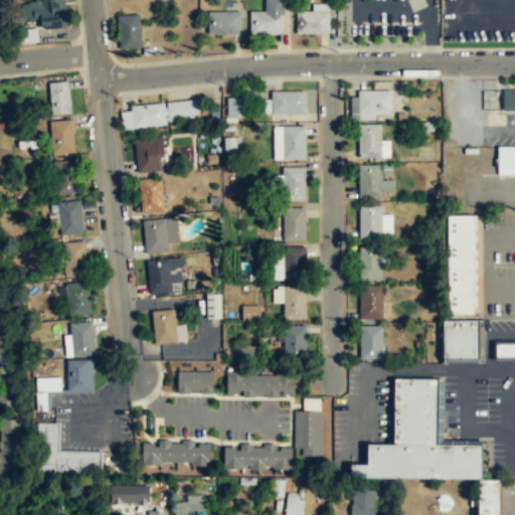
[(39,0),(58,0),(59,27),(38,29),(37,18),(31,19),(30,1),(39,0)]
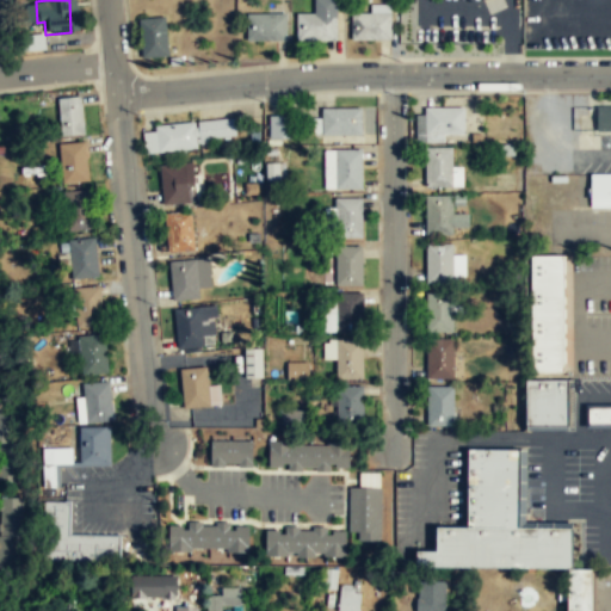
[(296,12),(337,12),(337,39),(296,39),(296,12)]
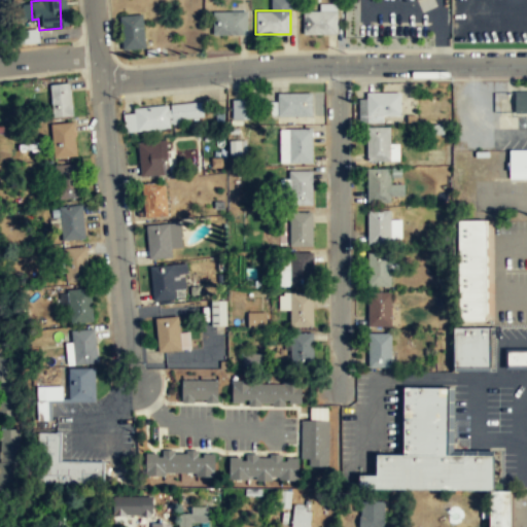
[(303,10),(337,10),(337,33),(303,34),(303,10)]
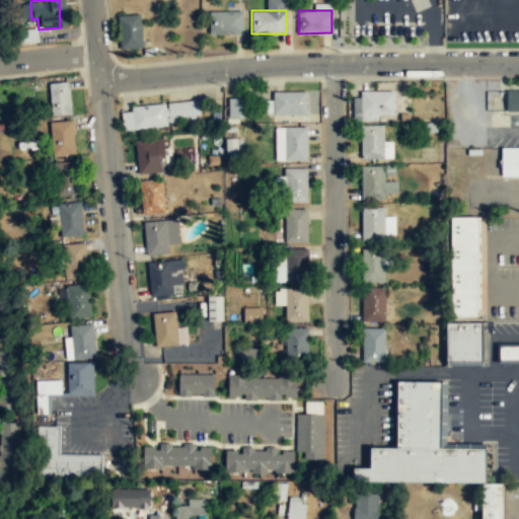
[(209,11),(243,11),(243,33),(210,33),(209,11)]
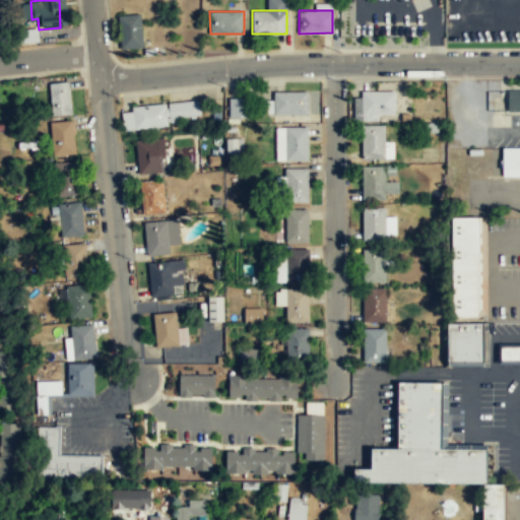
[(140,13),(143,47),(121,49),(118,15),(140,13)]
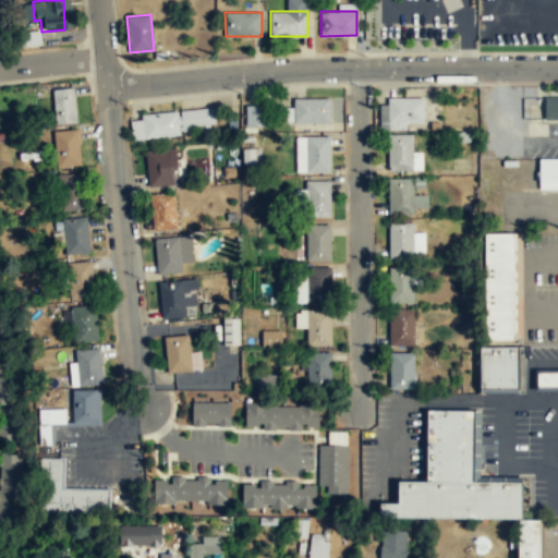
[(38,29),(40,45),(26,46),(25,32),(38,29)]
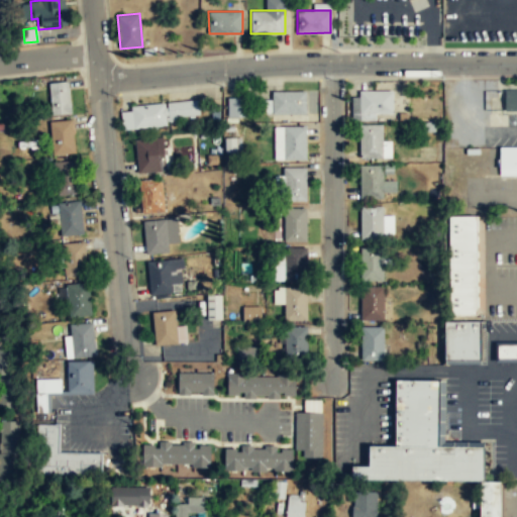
[(68,80),(71,112),(50,114),(49,82),(68,80)]
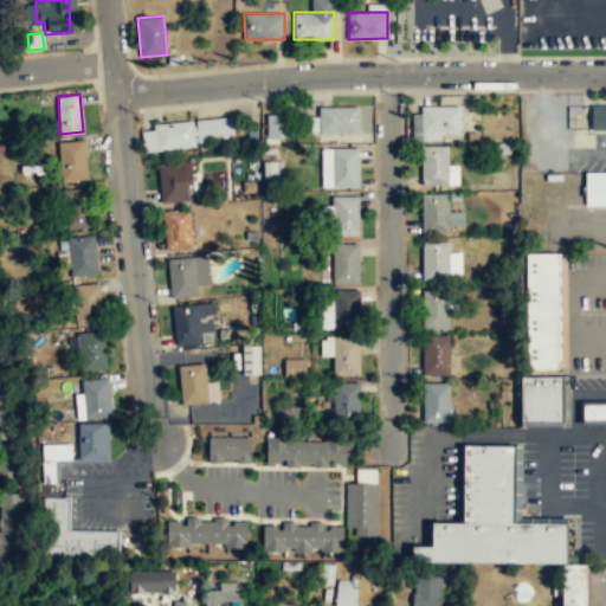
[(605,128),(605,103),(592,103),(592,116),(592,128),(605,128)]
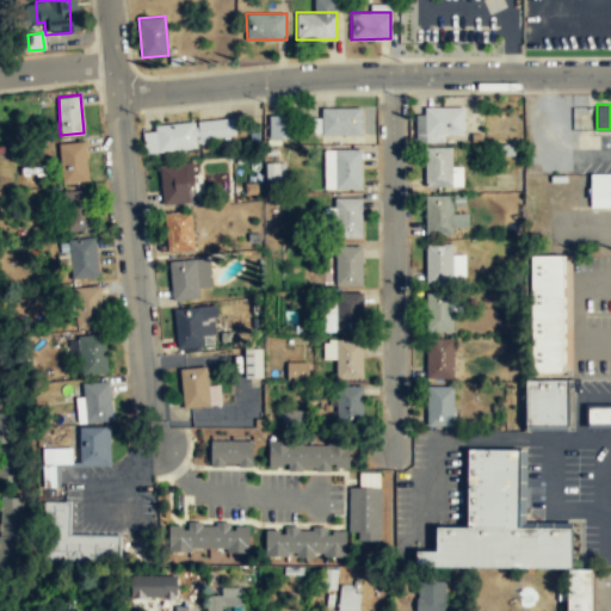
[(425,106),(464,105),(464,133),(425,134),(425,106)]
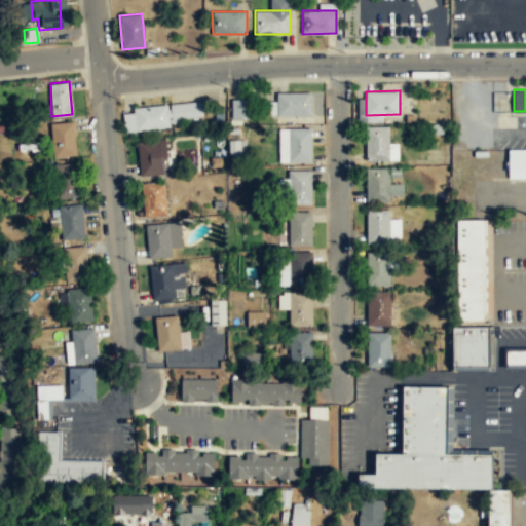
[(277,91),(311,91),(311,115),(276,115),(277,91)]
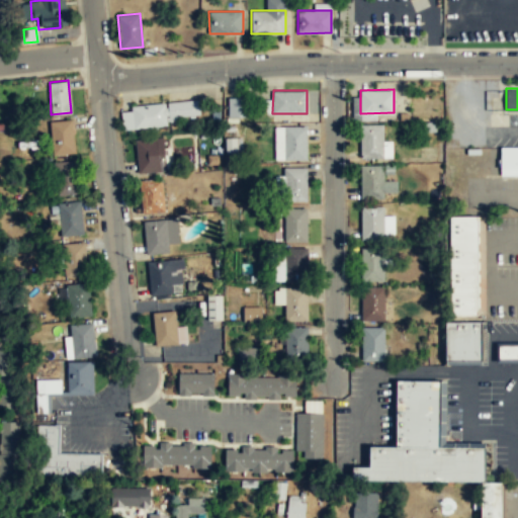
[(248,115),(248,96),(238,96),(228,97),(228,115),(248,115)]
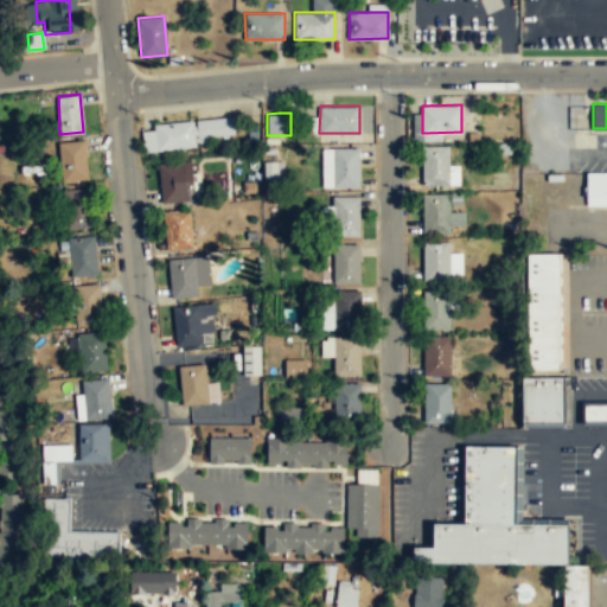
[(232,115),(234,133),(206,135),(206,140),(198,141),(196,119),(232,115)]
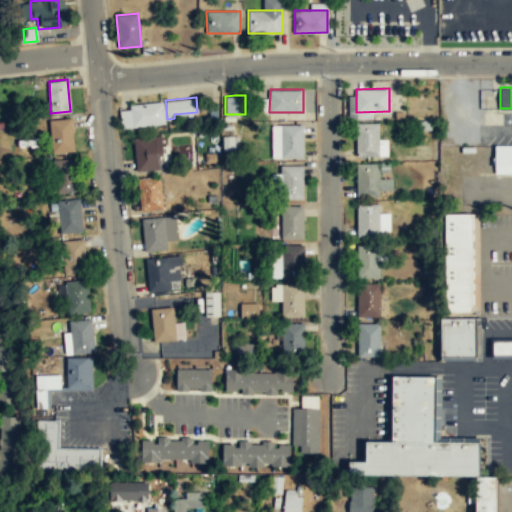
[(162,100),(165,123),(121,127),(119,110),(130,109),(129,104),(162,100)]
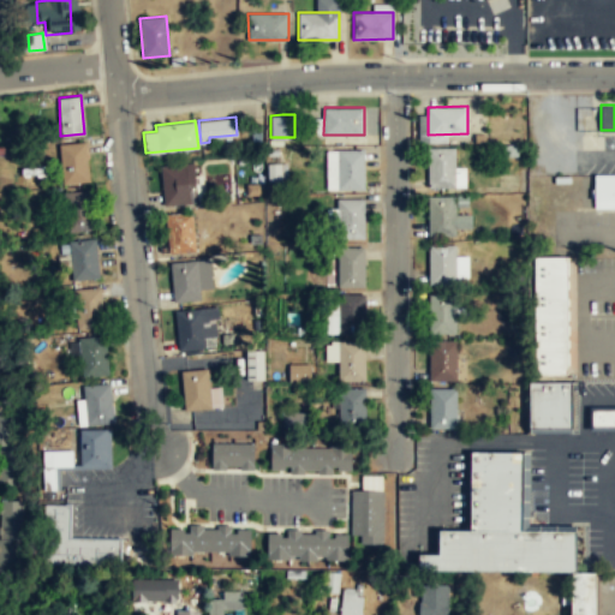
[(89,180),(84,141),(58,143),(63,183),(89,180)]
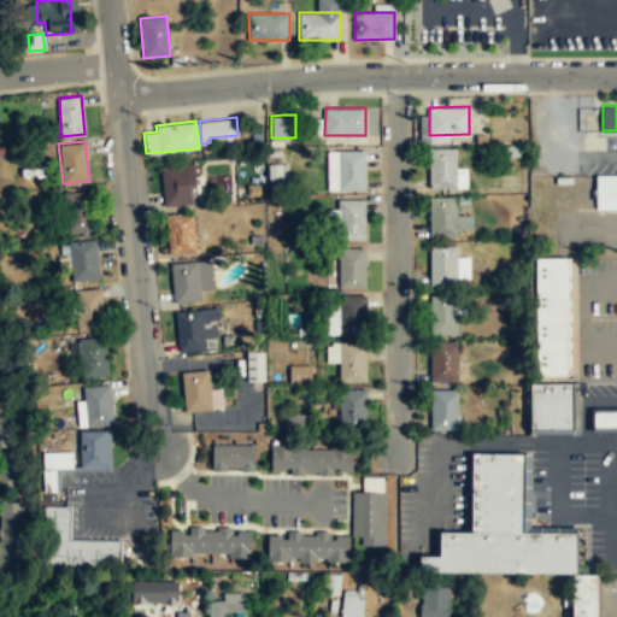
[(457,147),(457,187),(430,187),(429,147),(457,147)]
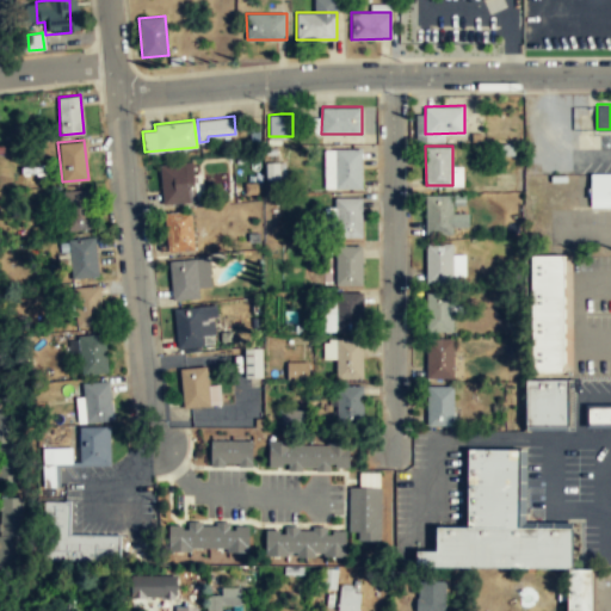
[(362,147),(362,187),(335,187),(335,186),(334,148),(362,147)]
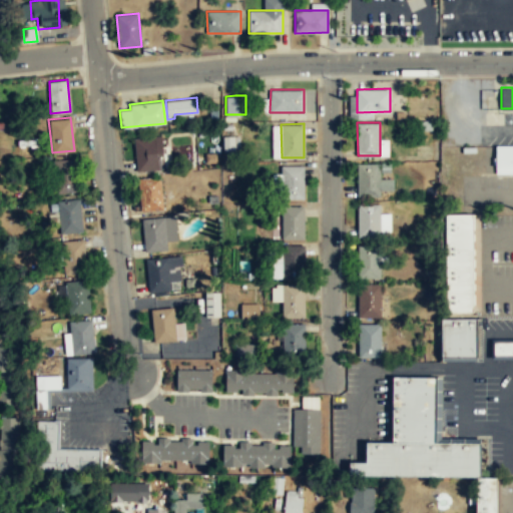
[(160,135),(164,167),(136,170),(133,137),(160,135)]
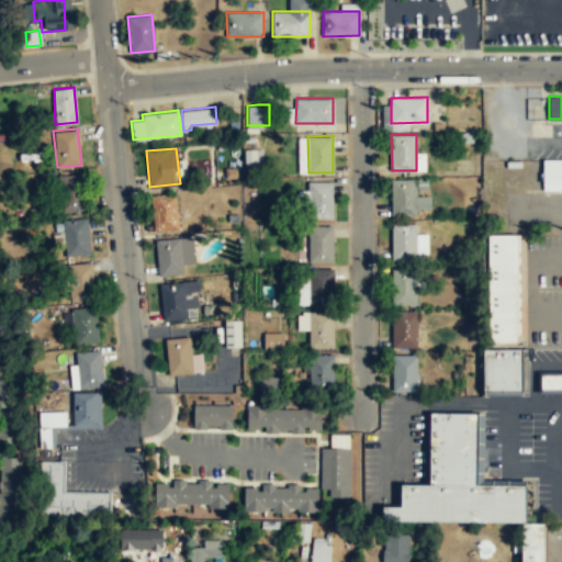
[(243,150),(244,166),(261,166),(261,149),(243,150)]
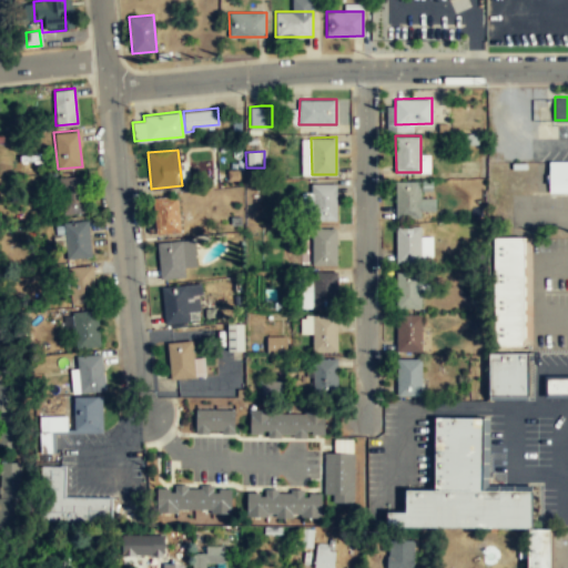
[(567,191),(567,160),(549,160),(549,191),(567,191)]
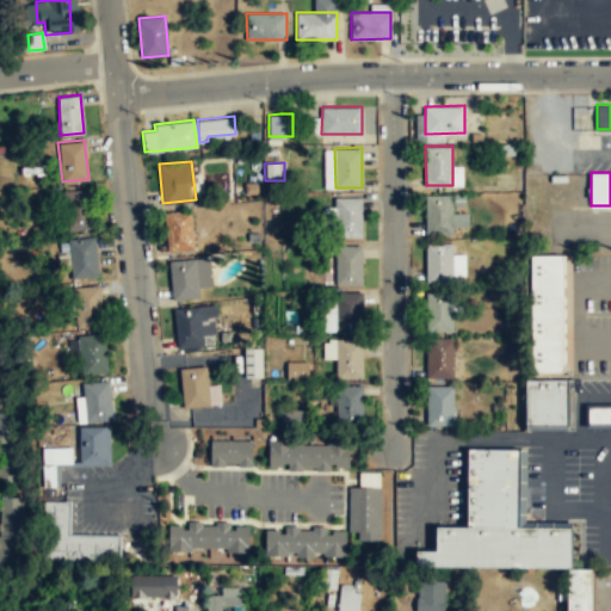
[(88,187),(93,227),(66,229),(62,190),(88,187)]
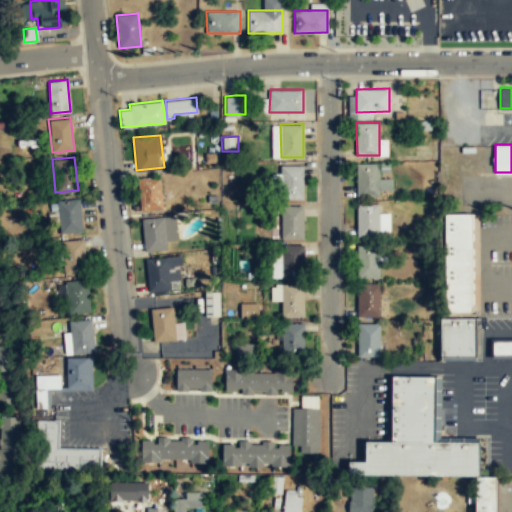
[(379,162),(379,195),(357,196),(356,163),(379,162)]
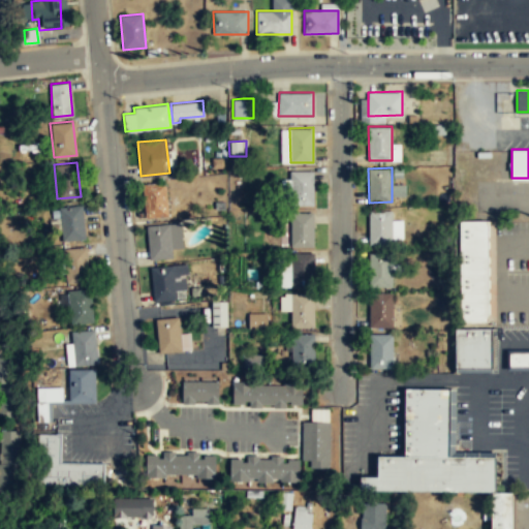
[(313,169),(313,205),(290,205),(290,170),(313,169)]
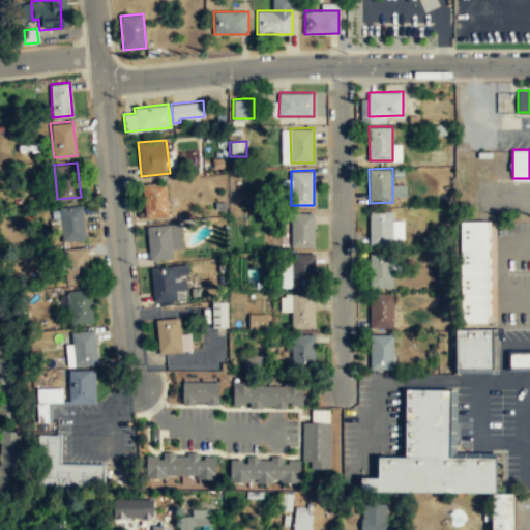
[(165,181),(169,215),(145,218),(142,183),(165,181)]
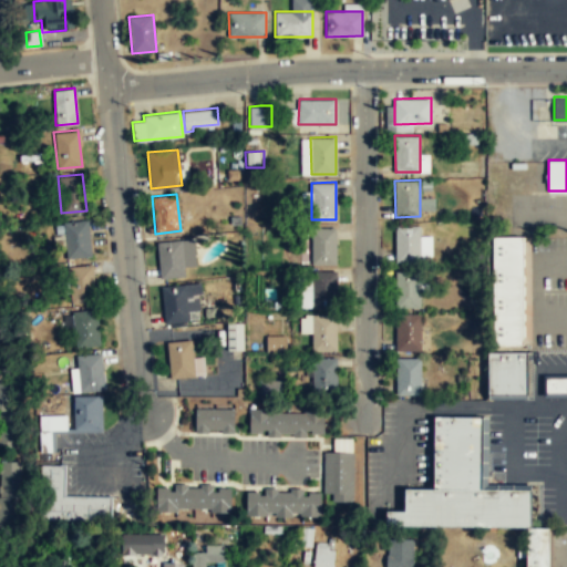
[(91,256),(86,219),(62,222),(65,258),(91,256)]
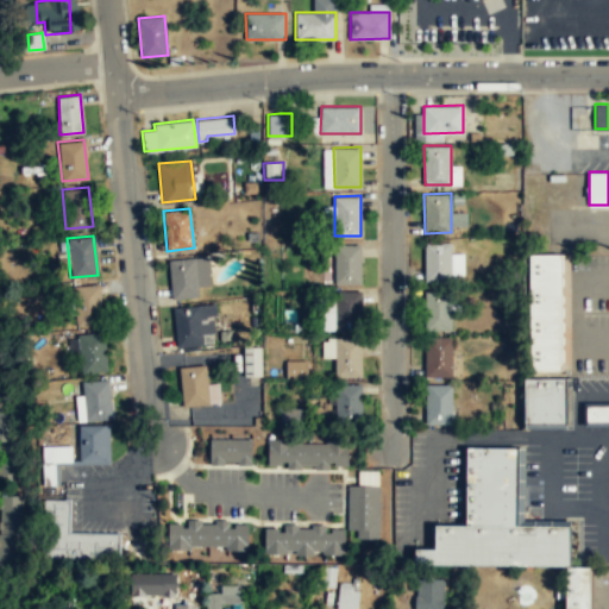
[(451,242),(452,281),(425,281),(424,242),(451,242)]
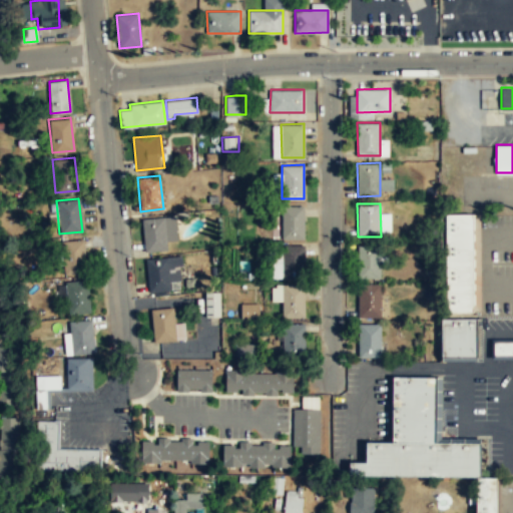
[(304,205),(304,238),(282,238),(282,205),(304,205)]
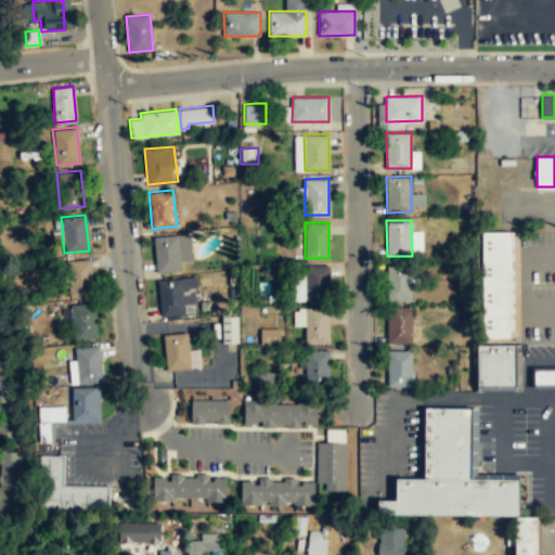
[(513,336),(512,230),(482,231),(483,336),(513,336)]
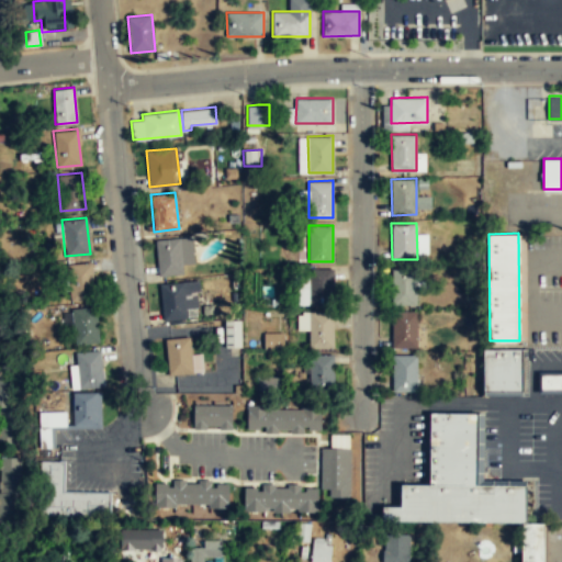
[(182,272),(179,237),(155,239),(158,276),(182,272)]
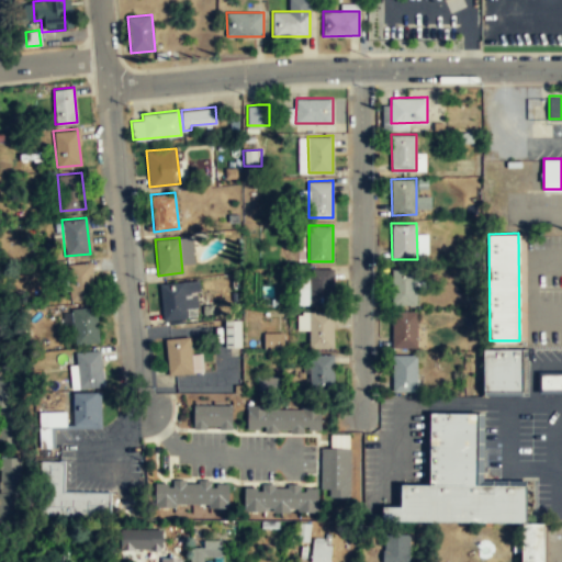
[(90,261),(94,298),(69,300),(67,263),(90,261)]
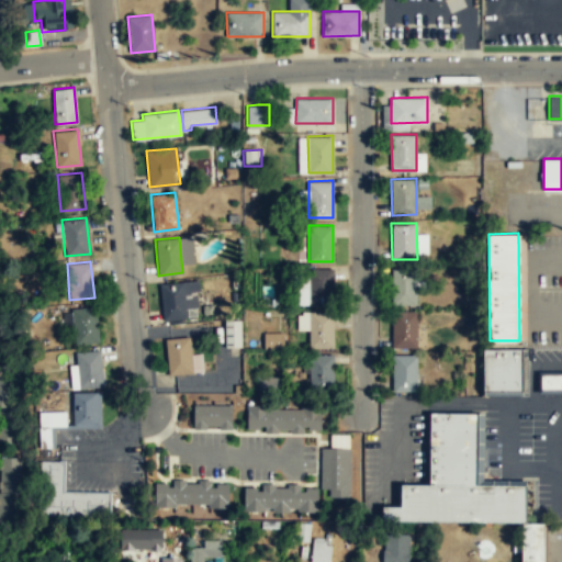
[(333,304),(333,268),(308,268),(308,304),(333,304)]
